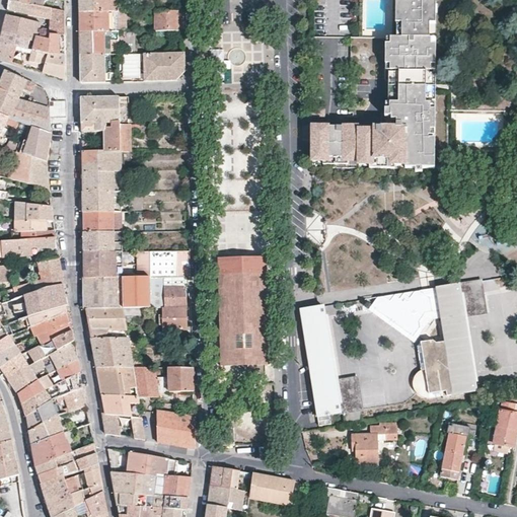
[(50,19),(50,7),(40,5),(12,0),(7,0),(6,4),(6,9),(48,18),(50,19)]
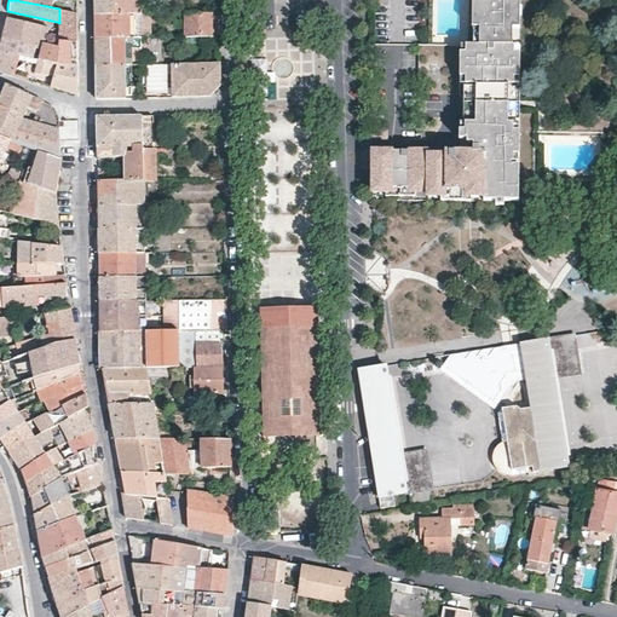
[(92,0),(93,4),(93,13),(128,13),(138,13),(138,0),(92,0)]
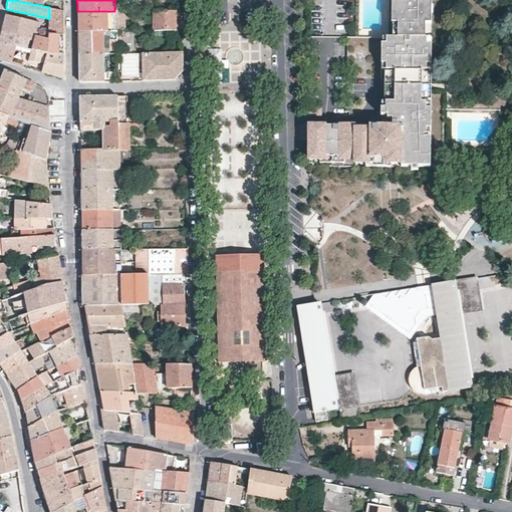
[(395,0),(395,6),(391,6),(390,6),(390,21),(391,21),(396,21),(396,36),(424,36),(424,21),(430,21),(430,14),(426,14),(425,0),(395,0)]
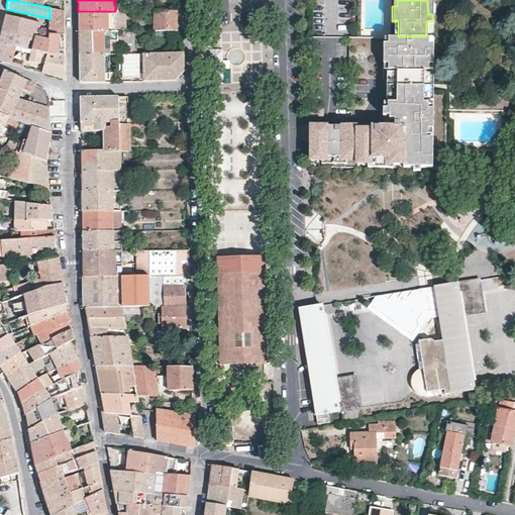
[(62,25),(62,10),(49,7),(49,19),(47,18),(48,24),(48,34),(62,33),(62,25)]
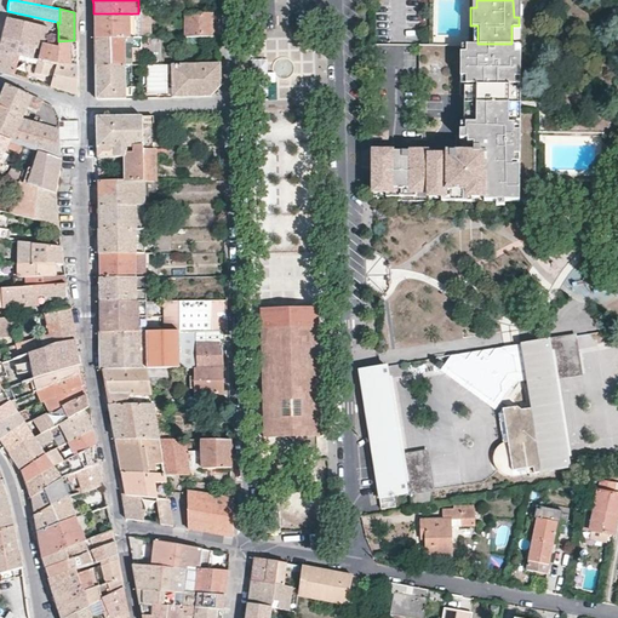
[(210,24),(210,12),(205,11),(194,12),(183,12),(184,36),(210,36),(210,24)]
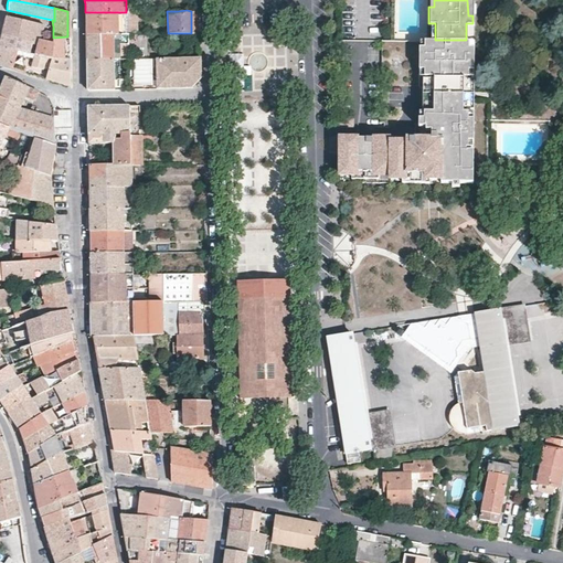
[(117,34),(117,12),(85,12),(85,23),(85,34),(117,34)]
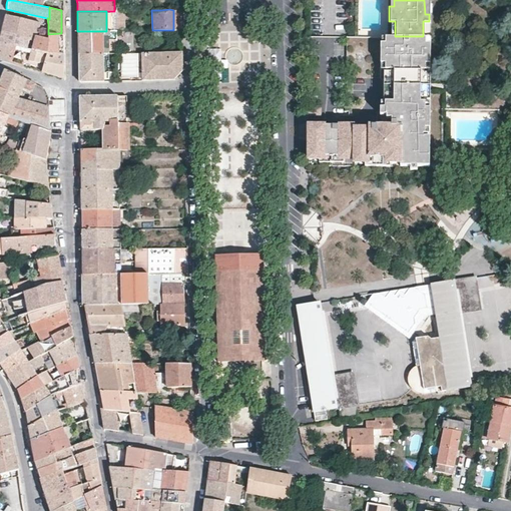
[(122,30),(122,11),(114,11),(115,31),(122,30)]
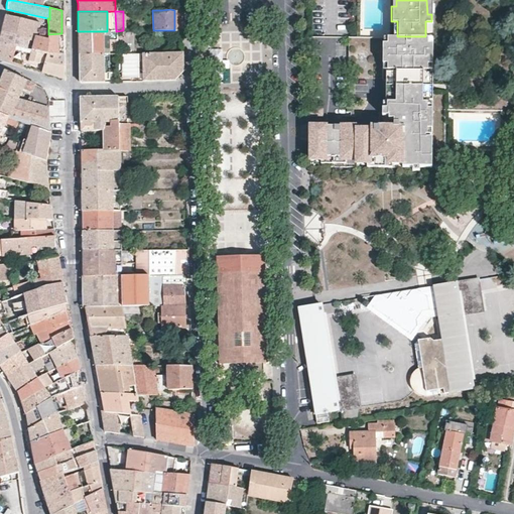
[(2,28),(35,36),(36,36),(39,22),(5,14),(3,21),(2,28)]
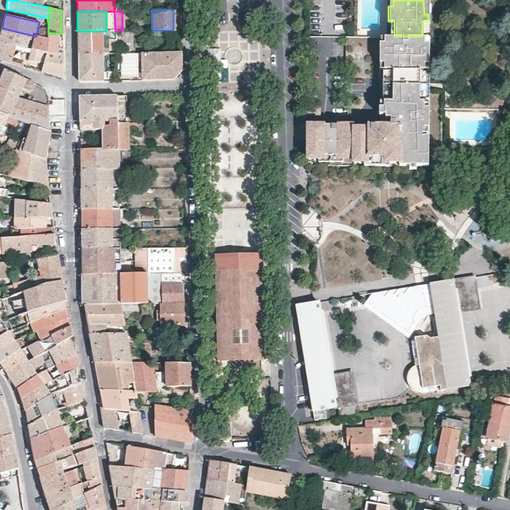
[(30,49),(31,49),(35,36),(2,28),(0,34),(0,41),(21,47),(30,49)]
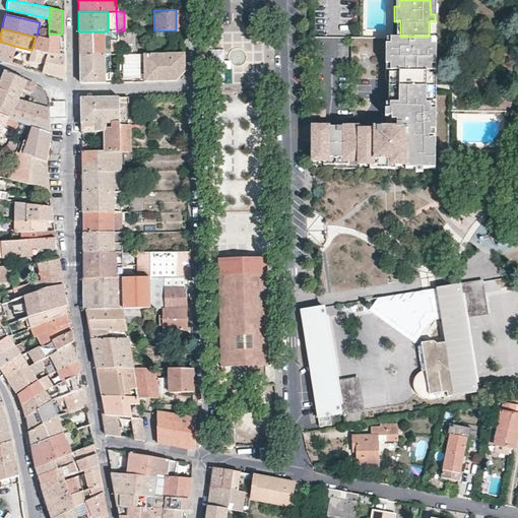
[(117,36),(117,31),(108,31),(78,31),(78,41),(78,54),(103,53),(109,53),(109,48),(103,48),(103,40),(117,40),(117,36)]
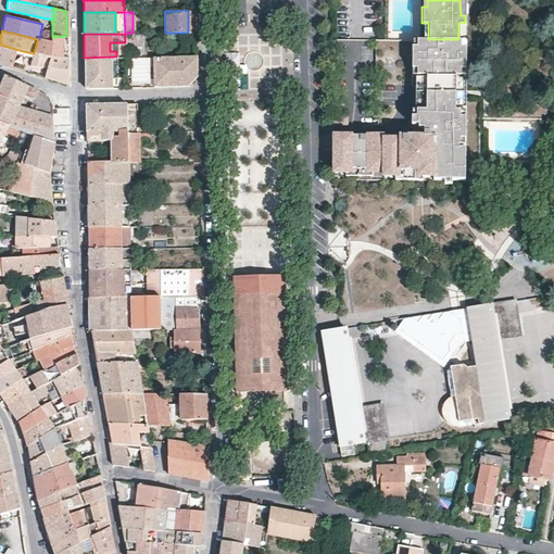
[(67,45),(66,36),(52,37),(52,42),(39,39),(38,39),(34,53),(49,58),(67,58),(67,45)]
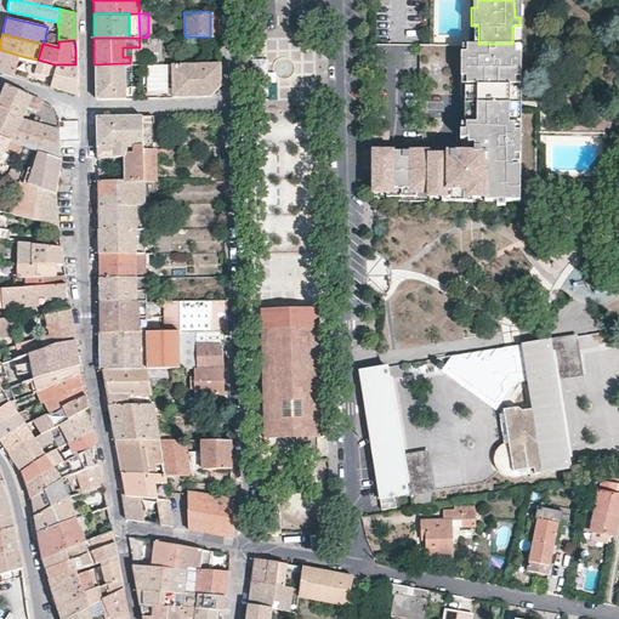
[(511,145),(511,138),(518,138),(520,130),(514,130),(514,123),(511,123),(511,115),(520,115),(520,89),(512,89),(512,83),(514,83),(514,75),(520,75),(520,67),(512,67),(512,61),(520,61),(520,51),(514,51),(514,44),(512,44),(478,44),(472,43),(465,43),(465,51),(459,51),(459,60),(467,60),(467,66),(459,66),(459,75),(465,75),(465,83),(471,83),(471,85),(464,85),(464,119),(471,119),(471,121),(465,121),(465,129),(459,129),(459,138),(466,138),(466,142),(472,142),(472,154),(472,160),(465,159),(464,158),(464,157),(463,155),(461,155),(459,154),(455,154),(455,151),(449,151),(449,154),(427,154),(427,151),(373,151),(372,199),(495,199),(495,198),(504,198),(504,199),(518,199),(518,180),(512,180),(512,172),(518,172),(518,164),(511,164),(511,162),(514,162),(514,154),(518,154),(518,145),(511,145)]
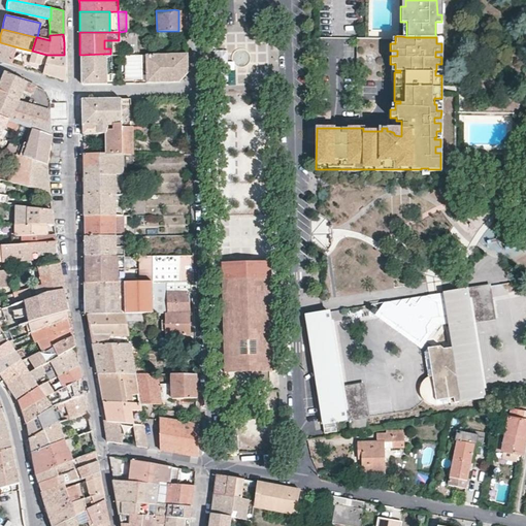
[(32,51),(31,51),(29,61),(22,59),(22,48),(0,42),(0,60),(9,63),(22,67),(41,73),(56,77),(64,79),(64,55),(46,55),(32,51)]
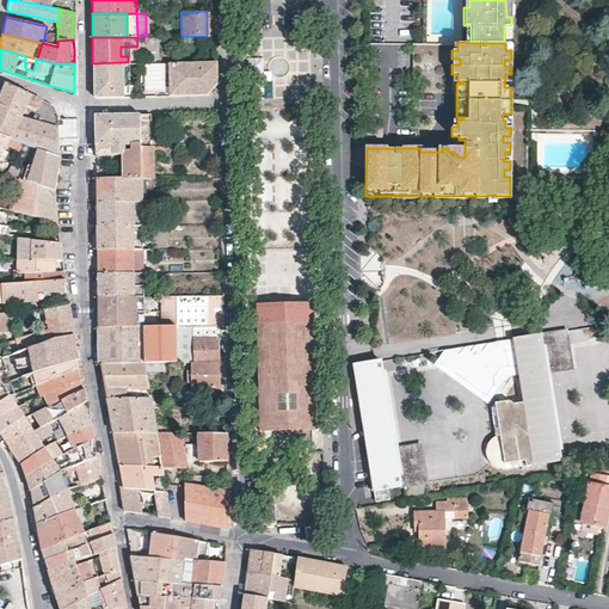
[(215,74),(215,61),(167,62),(168,94),(183,94),(205,93),(216,82),(215,74)]
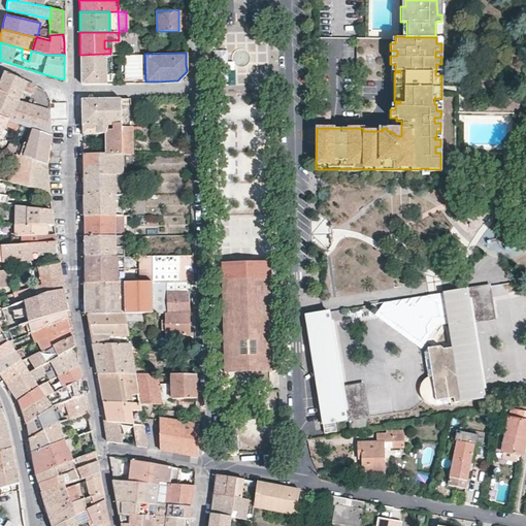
[(105,83),(104,54),(79,55),(80,83),(93,83),(105,83)]
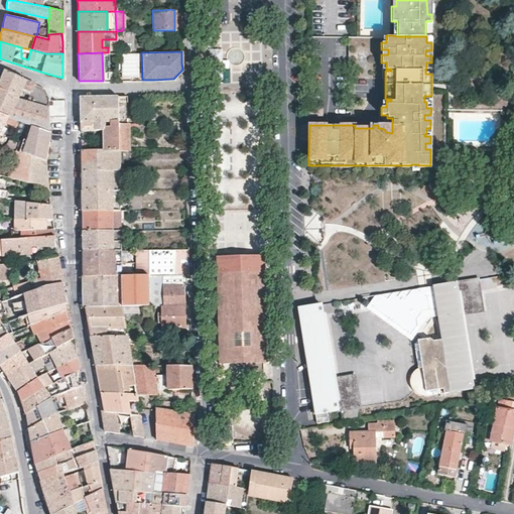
[(26,101),(47,107),(47,98),(44,89),(14,74),(4,69),(0,78),(0,112),(8,116),(16,98),(19,91),(27,94),(26,101)]
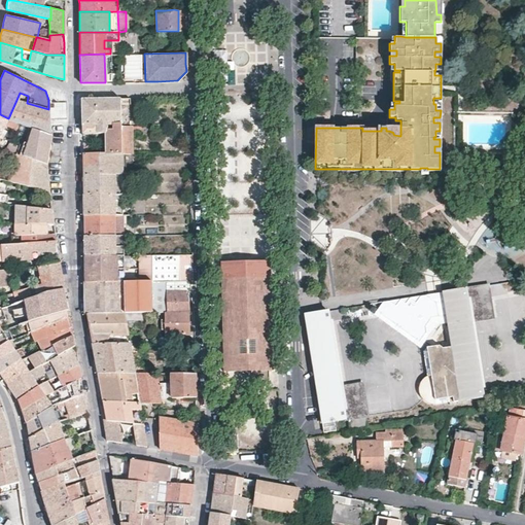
[(128,98),(82,99),(82,112),(82,125),(95,125),(95,133),(104,133),(104,125),(120,125),(120,123),(128,121),(128,109),(128,98)]
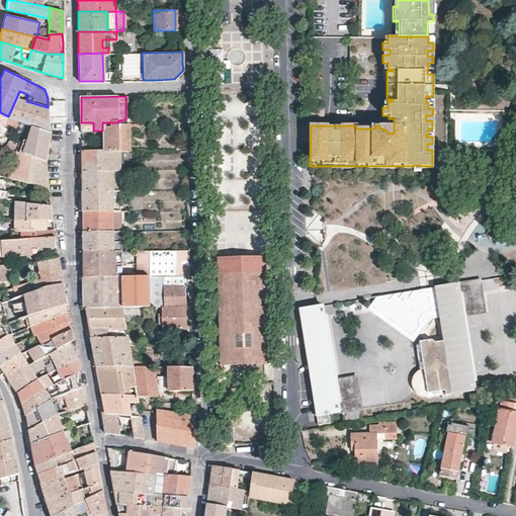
[(48,117),(48,107),(26,101),(16,98),(8,116),(18,120),(22,122),(35,127),(50,133),(50,132),(49,131),(48,117)]
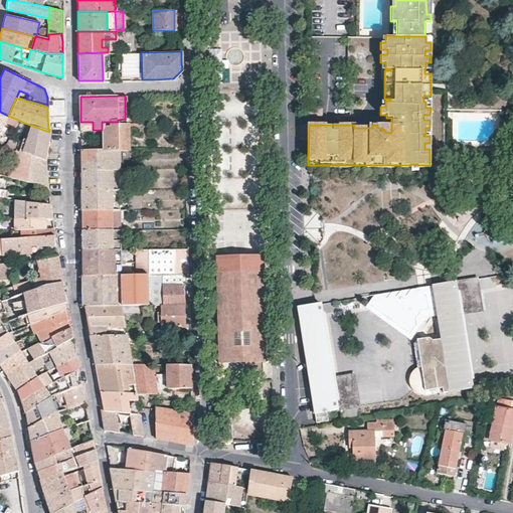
[(320,106),(307,106),(307,114),(317,114),(318,114),(319,113),(320,112),(320,111),(320,106)]
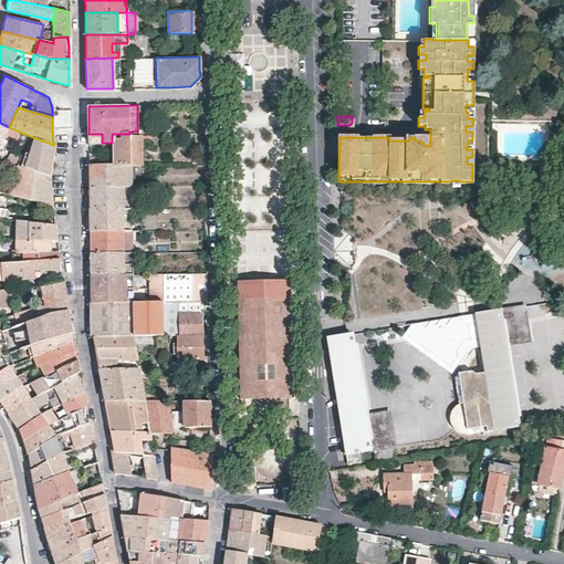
[(7,133),(9,127),(0,123),(0,157),(8,138),(6,137),(7,133)]
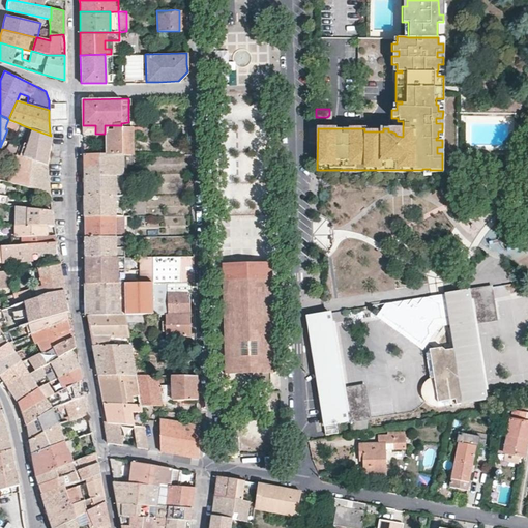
[(2,150),(17,128),(6,124),(5,128),(7,129),(0,147),(0,149),(2,150)]
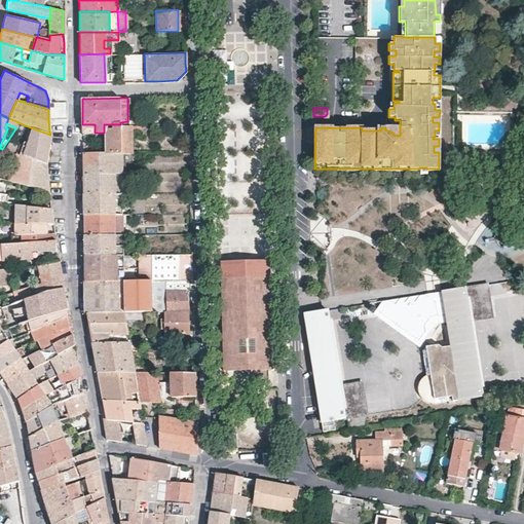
[(35,137),(36,129),(23,124),(21,131),(35,137)]
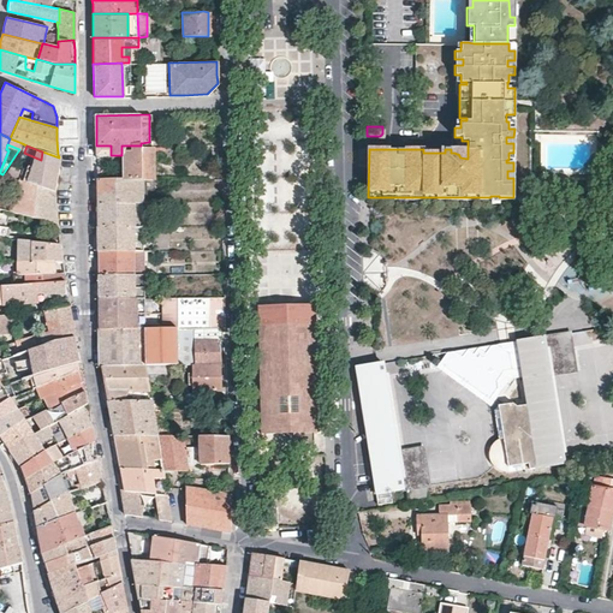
[(111,146),(96,146),(96,155),(111,155),(111,146)]
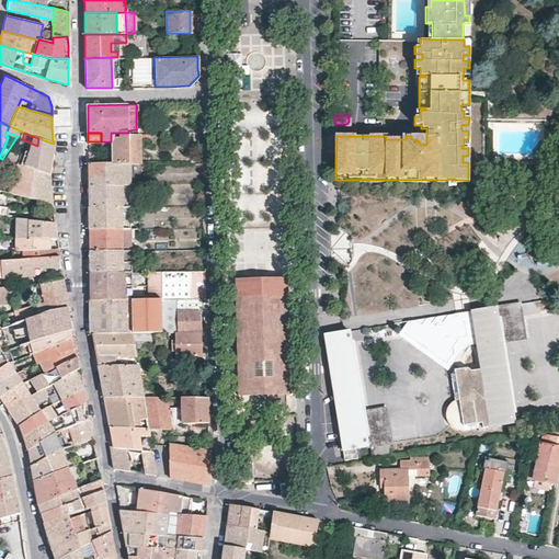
[(138,163),(137,133),(128,133),(111,133),(111,141),(112,147),(115,161),(115,164),(128,163),(136,163),(138,163)]
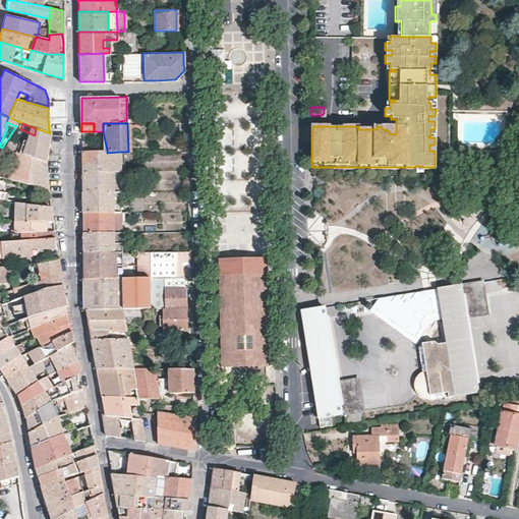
[(48,147),(50,133),(36,128),(35,135),(33,152),(20,147),(17,154),(46,163),(48,147)]
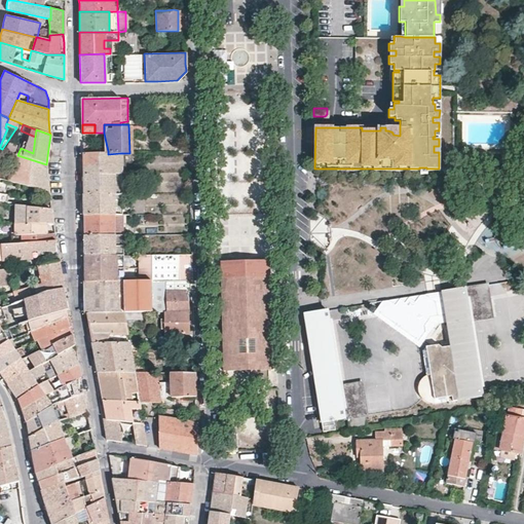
[(6,151),(17,155),(21,148),(9,144),(6,151)]
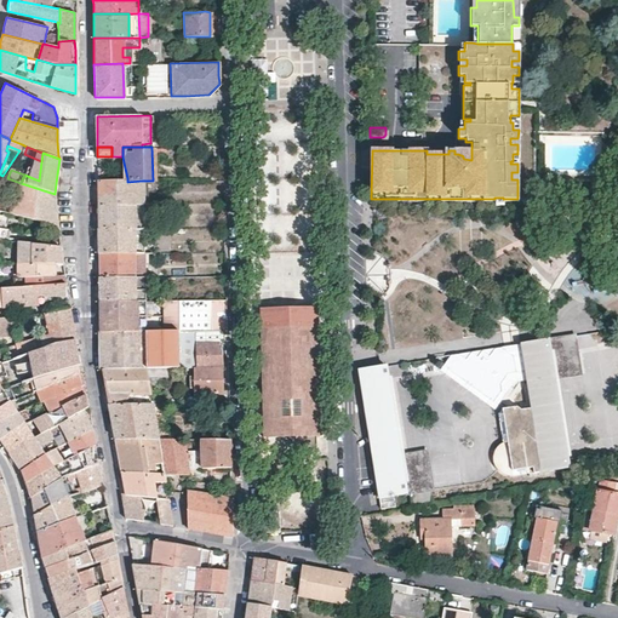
[(7,178),(3,176),(0,175),(0,211),(7,213),(13,200),(0,196),(0,189),(16,194),(21,183),(7,178)]
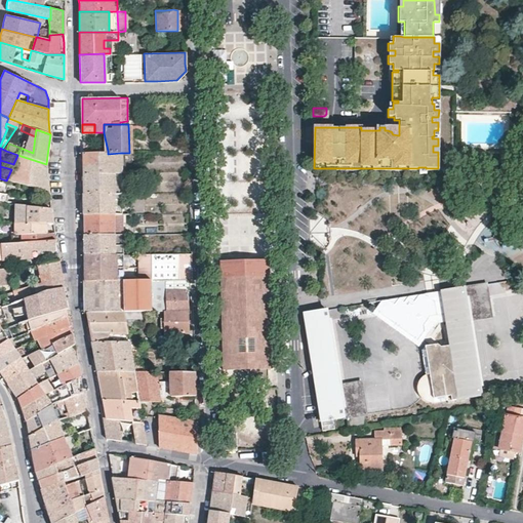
[(120,159),(120,153),(108,154),(108,151),(88,152),(82,152),(82,161),(82,172),(120,171),(120,162),(120,159)]
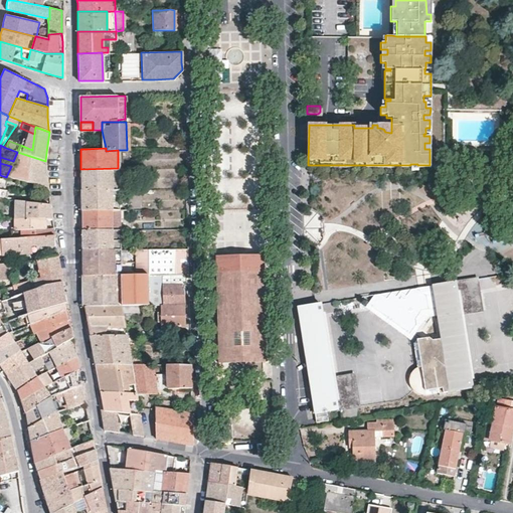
[(44,162),(45,161),(17,152),(13,161),(11,166),(6,177),(47,186),(45,172),(44,162)]
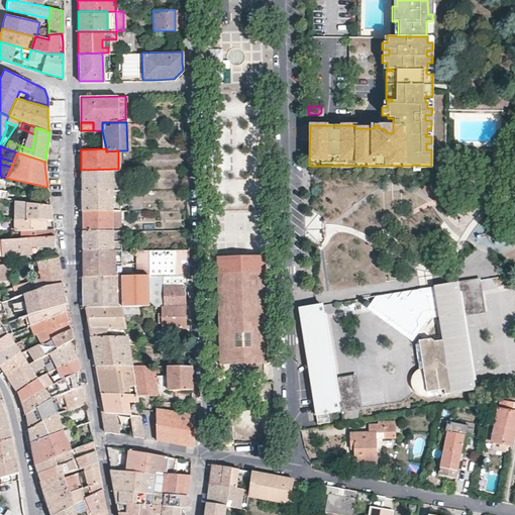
[(119,190),(118,169),(81,170),(81,179),(81,190),(119,190)]
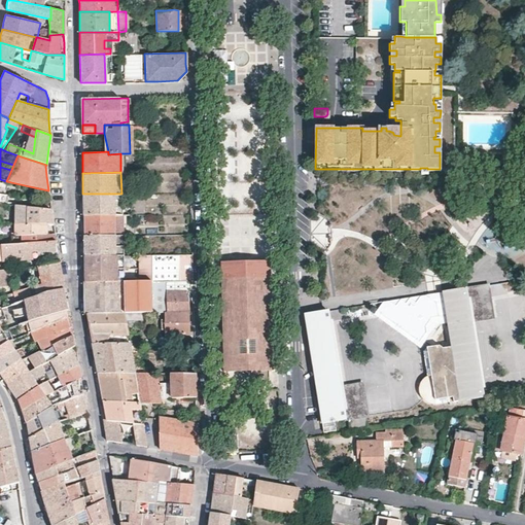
[(131,180),(131,172),(120,172),(121,194),(134,193),(134,187),(131,187),(131,180)]
